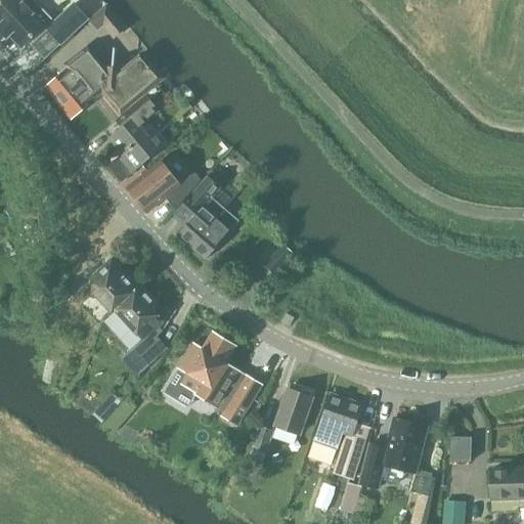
[(0,0),(0,32),(7,40),(10,38),(23,51),(53,20),(33,0),(0,0)]
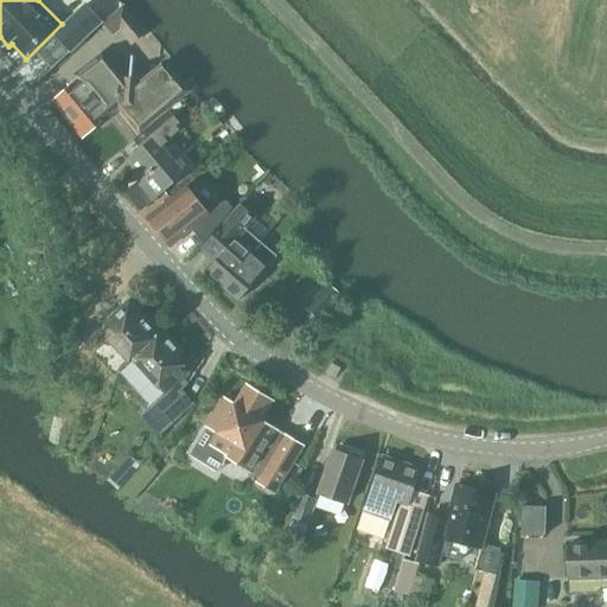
[(72,51),(102,23),(85,5),(55,33),(72,51)]
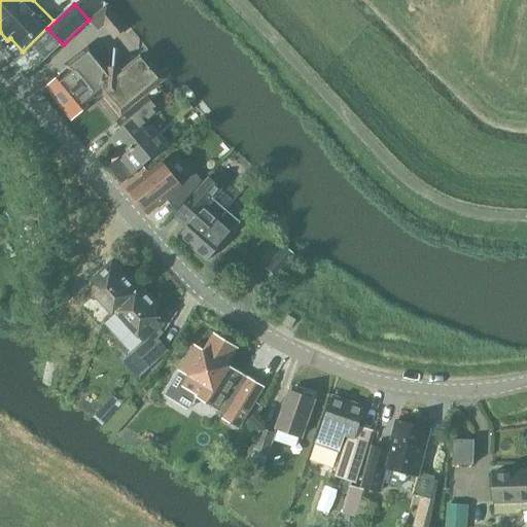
[(127,29),(107,5),(91,22),(99,30),(104,26),(114,39),(127,29)]
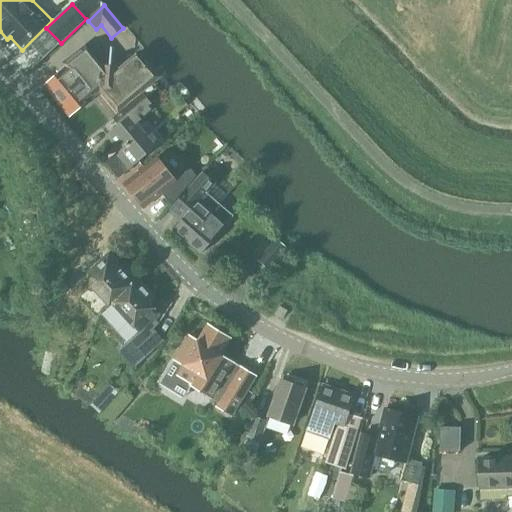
[(119,114),(153,85),(161,77),(140,52),(118,71),(118,69),(104,67),(104,70),(85,46),(62,64),(66,69),(45,86),(70,117),(92,99),(91,98),(100,92),(119,114)]
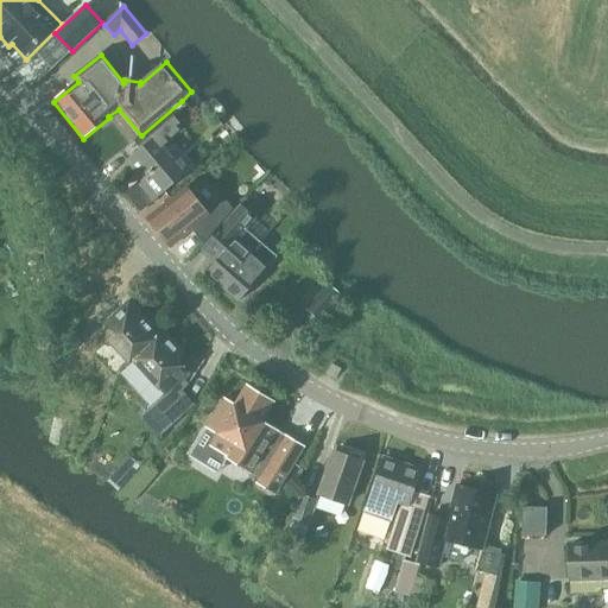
[(182,101),(141,135),(135,140),(144,150),(128,163),(143,179),(126,192),(141,210),(190,170),(179,157),(175,162),(163,149),(184,131),(178,125),(192,113),(182,101)]
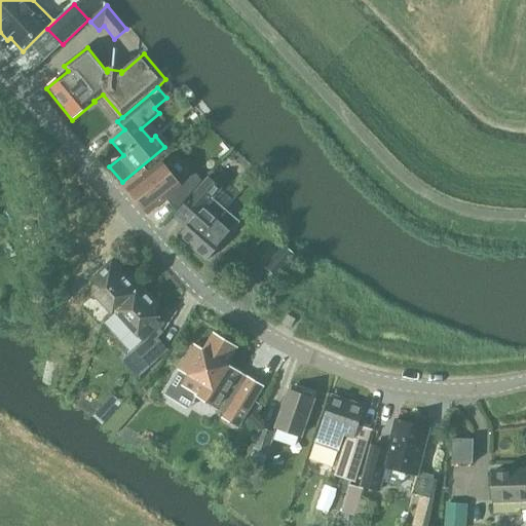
[(161,163),(128,190),(148,214),(166,199),(176,212),(201,182),(195,175),(180,187),(161,163)]
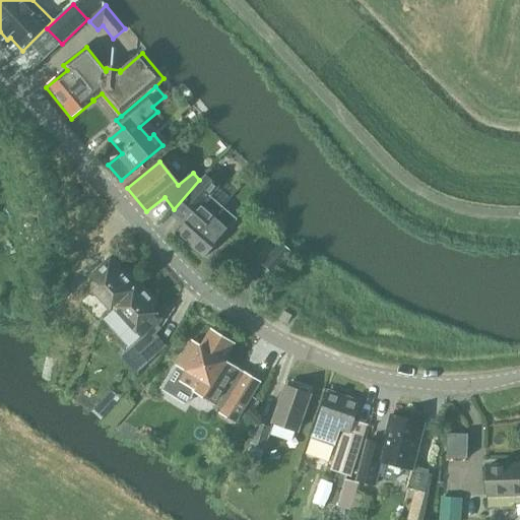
[(193,215),(177,235),(190,246),(223,208),(210,196),(219,187),(206,175),(180,204),(193,215)]
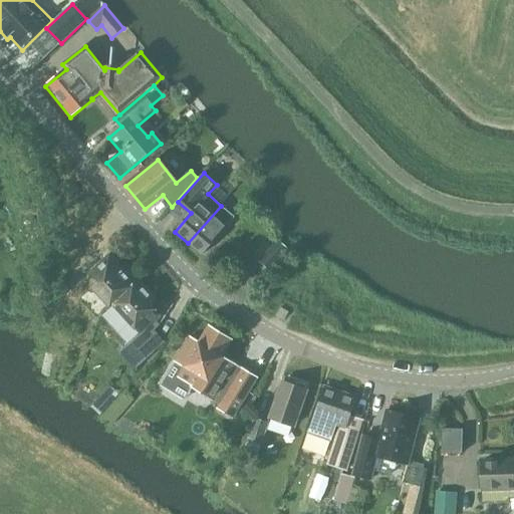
[(221,206),(188,243),(203,255),(235,218),(221,206)]
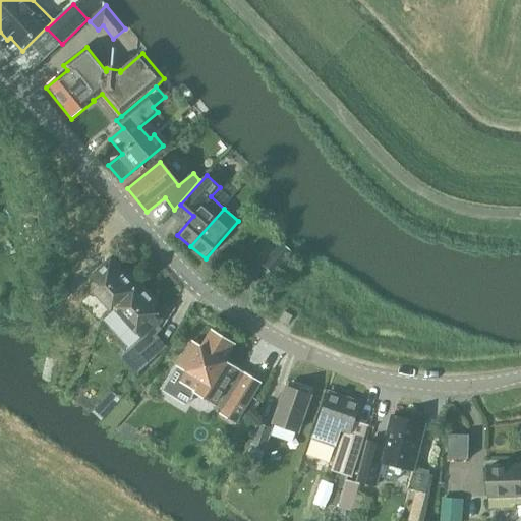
[(277,250),(270,244),(256,257),(264,265),(263,266),(273,274),(292,252),(282,244),(277,250)]
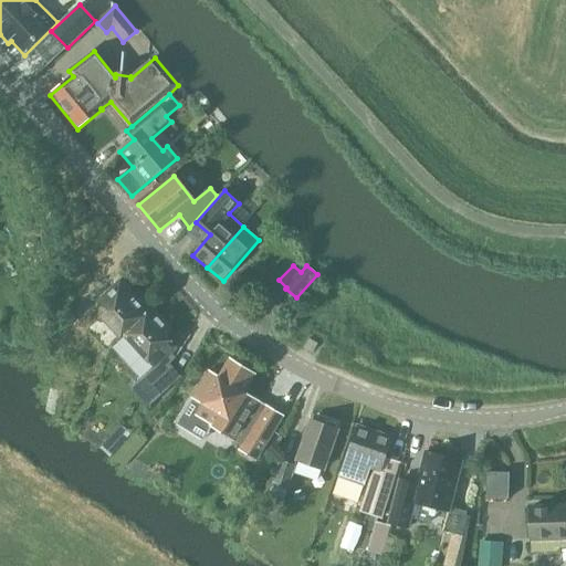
[(125,336),(150,312),(122,280),(100,301),(108,311),(88,328),(106,348),(119,336),(122,339),(125,336)]
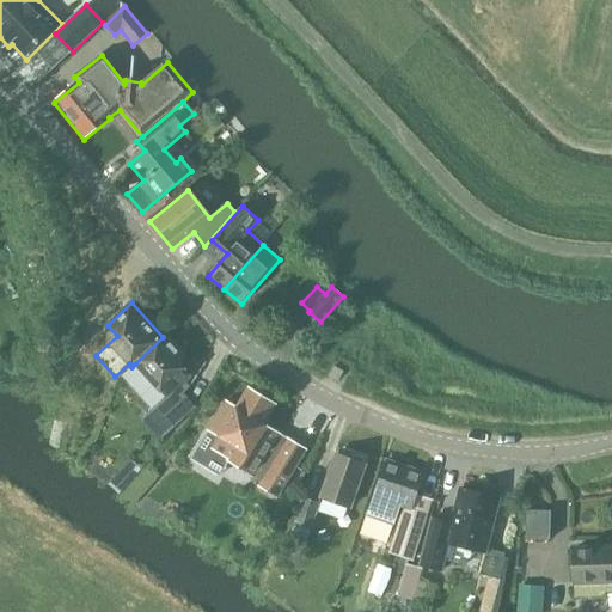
[(163,337),(135,363),(132,367),(122,377),(148,405),(153,402),(158,408),(158,409),(176,429),(197,409),(185,395),(191,389),(187,384),(193,379),(190,375),(191,375),(182,365),(189,357),(166,334),(163,337)]
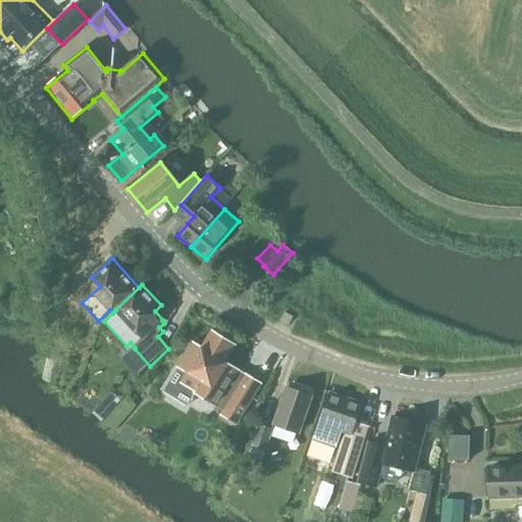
[(194,342),(177,367),(187,373),(180,383),(195,392),(194,394),(223,412),(220,415),(238,426),(263,383),(227,362),(238,345),(212,329),(202,347),(194,342)]
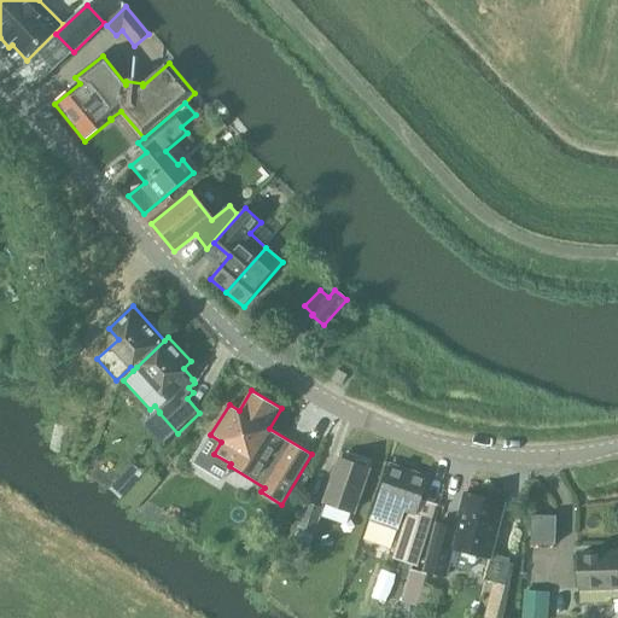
[(354,513),(369,470),(339,460),(325,503),(354,513)]
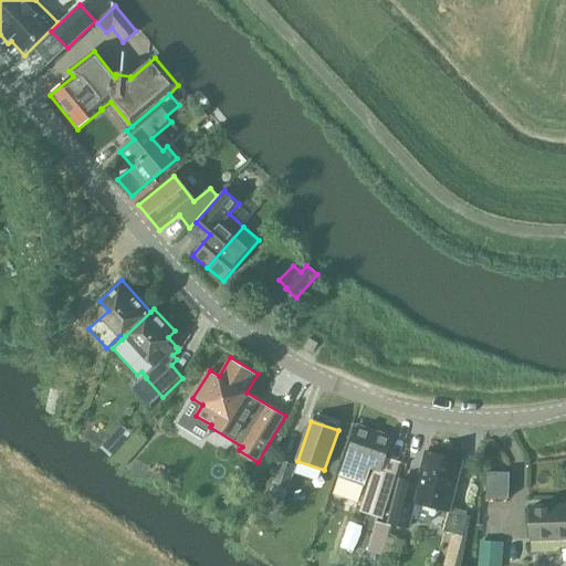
[(386,459),(392,438),(360,426),(344,477),(370,485),(362,512),(380,519),(399,463),(386,459)]
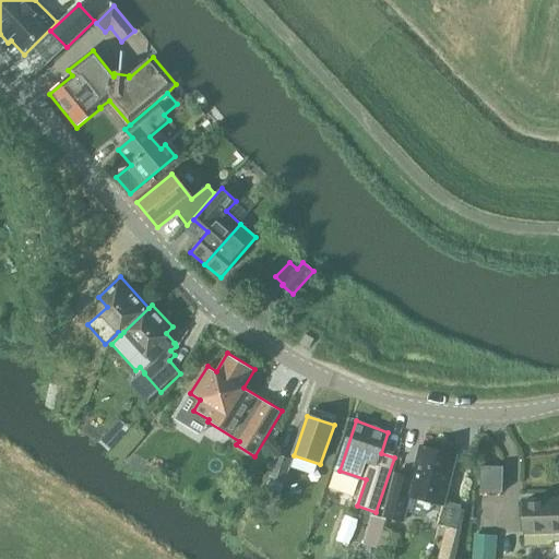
[(397,477),(388,518),(405,523),(411,500),(444,509),(441,524),(459,530),(464,511),(461,510),(462,507),(447,502),(447,506),(445,506),(459,456),(423,448),(415,482),(397,477)]
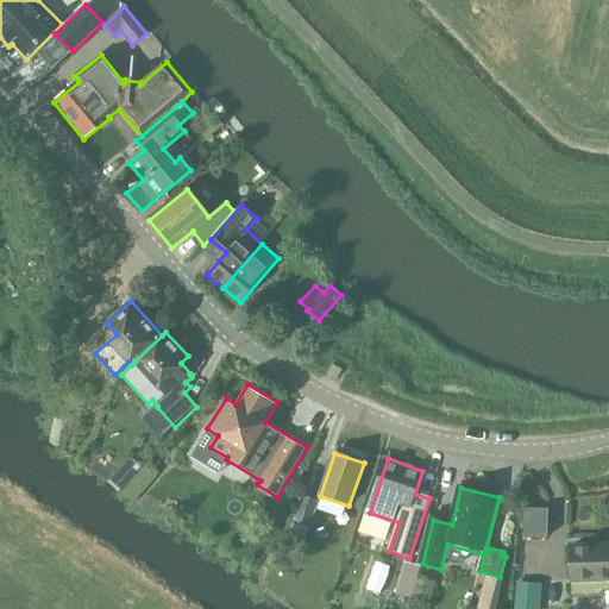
[(302,557),(321,500),(302,494),(293,521),(289,520),(280,548),(302,557)]
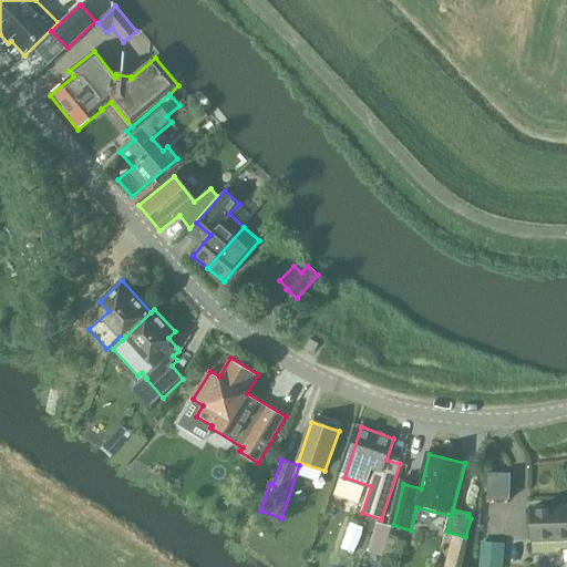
[(509,501),(511,474),(488,474),(487,501),(509,501)]
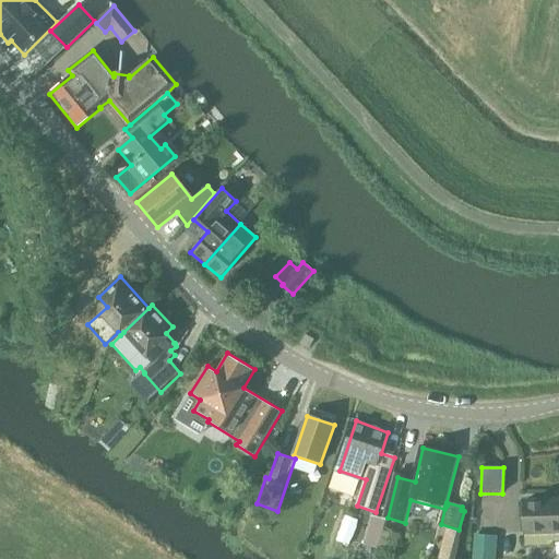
[(558,500),(523,502),(525,533),(558,531),(558,500)]
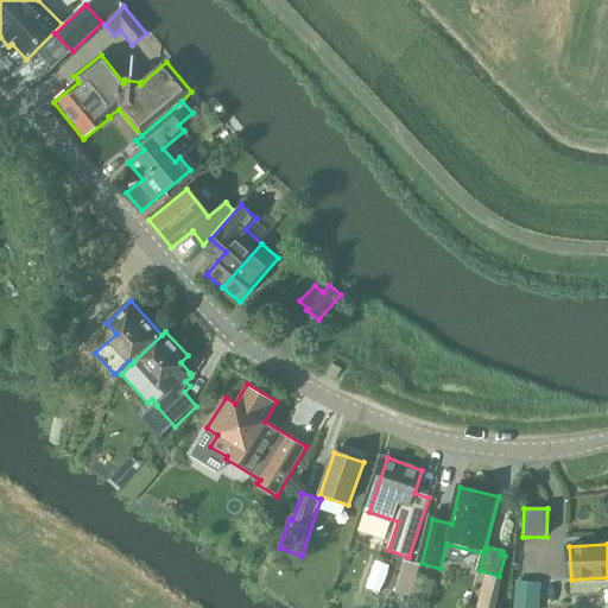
[(406,607),(419,565),(403,561),(390,606),(396,607),(406,607)]
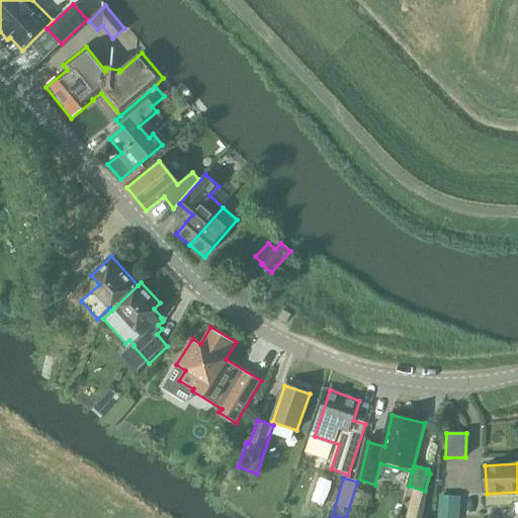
[(437,517),(457,517),(459,500),(439,497),(437,517)]
